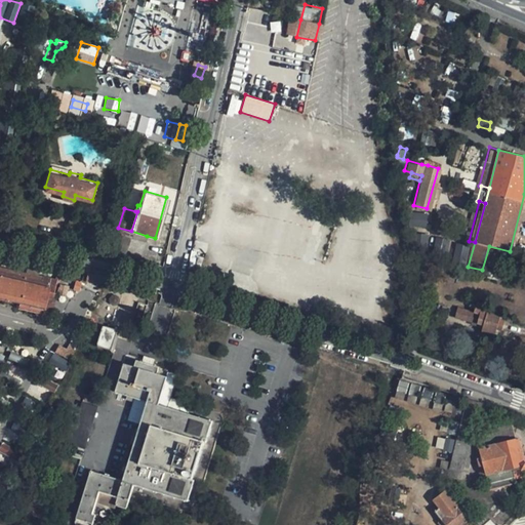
[(427,226),(427,217),(411,217),(411,227),(427,226)]
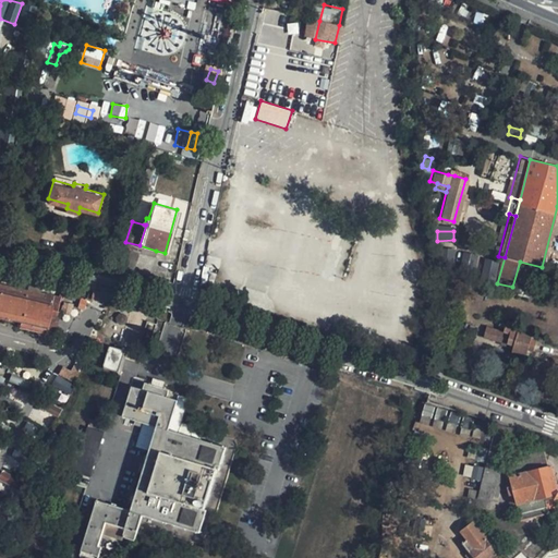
[(137,253),(140,245),(125,242),(118,268),(133,273),(137,253)]
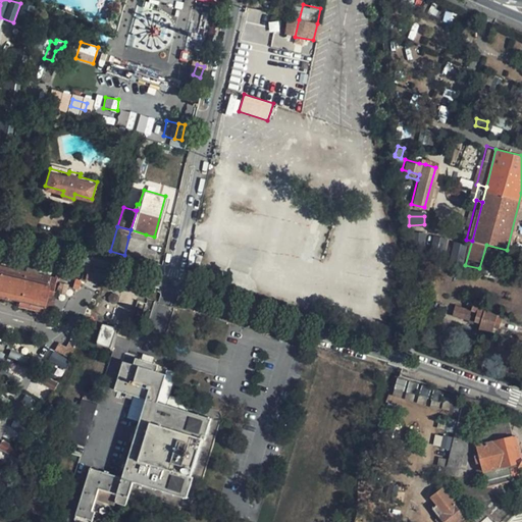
[(146,235),(131,229),(128,237),(144,241),(146,235)]
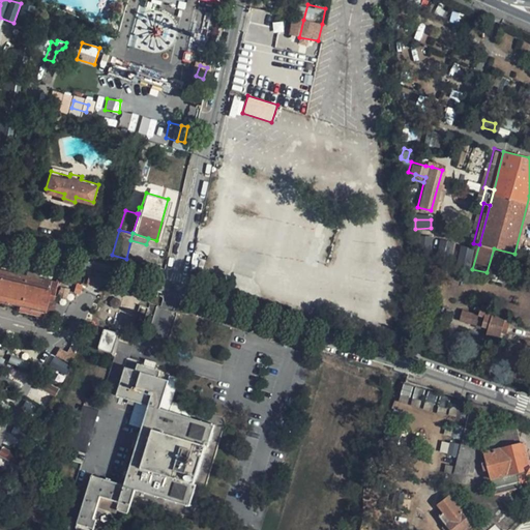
[(472,265),(474,248),(460,246),(458,263),(472,265)]
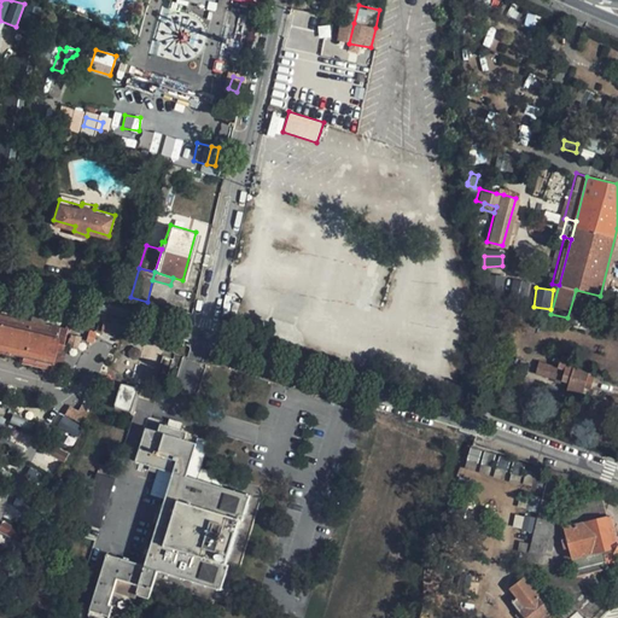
[(165,297),(163,307),(188,314),(191,304),(165,297)]
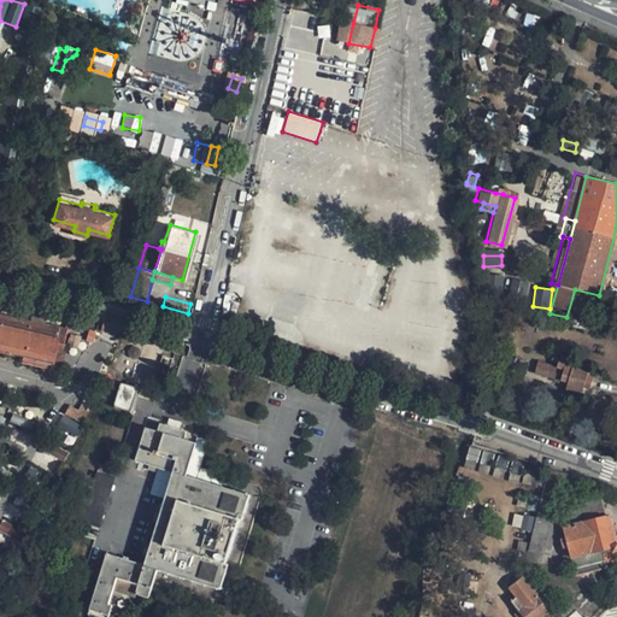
[(241,316),(234,313),(231,322),(239,324),(241,316)]
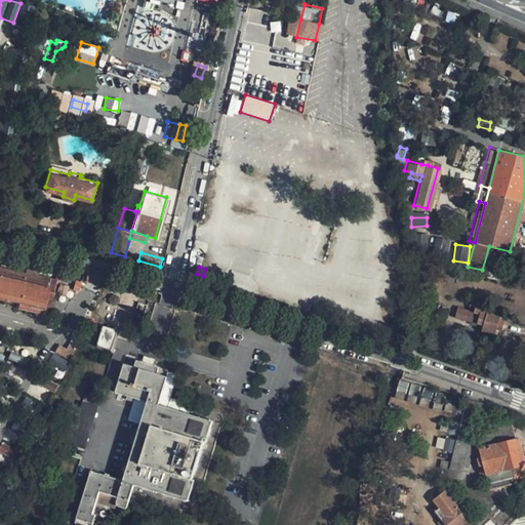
[(0,294),(21,300),(18,309),(26,310),(43,315),(49,316),(55,292),(56,284),(0,270),(0,294)]
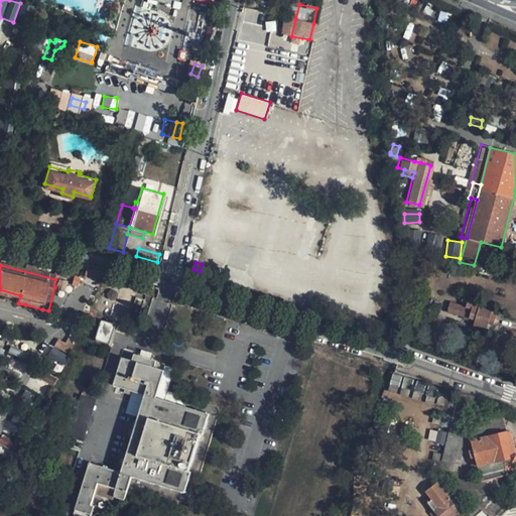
[(460,314),(477,319),(479,310),(463,305),(460,314)]
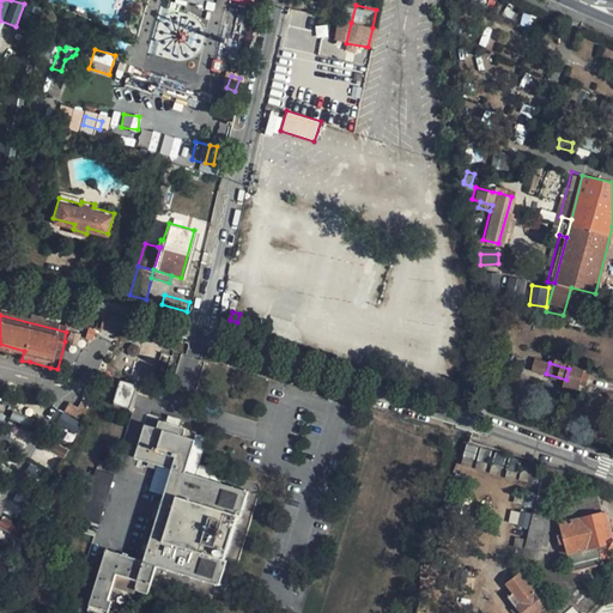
[(582,390),(593,394),(595,388),(602,390),(605,380),(599,377),(601,371),(589,368),(587,374),(580,372),(576,382),(583,384),(582,390)]
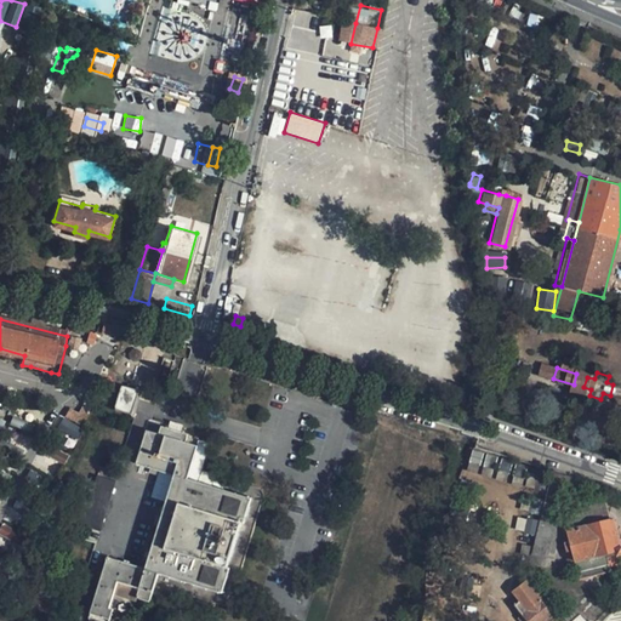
[(137,423),(147,393),(123,386),(113,415),(137,423)]
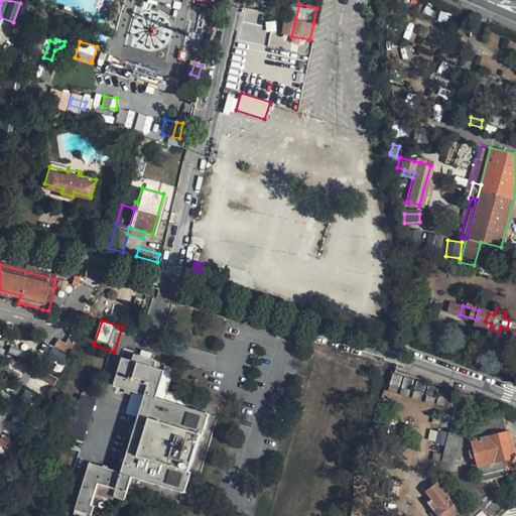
[(74,344),(79,333),(73,330),(65,347),(56,343),(54,348),(68,354),(74,344)]
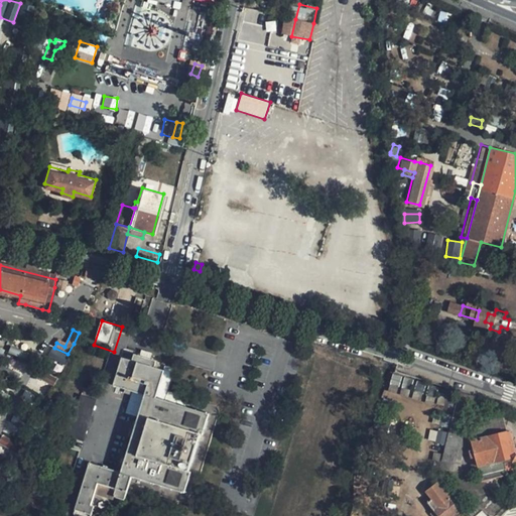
[(114,386),(145,395),(121,473),(90,464),(75,510),(79,511),(77,515),(91,515),(94,507),(92,507),(96,493),(99,484),(118,490),(115,499),(127,502),(134,479),(161,487),(166,489),(183,494),(190,472),(201,476),(212,437),(203,434),(209,414),(165,401),(156,398),(162,379),(164,371),(154,368),(156,363),(134,356),(132,361),(123,358),(114,386)]
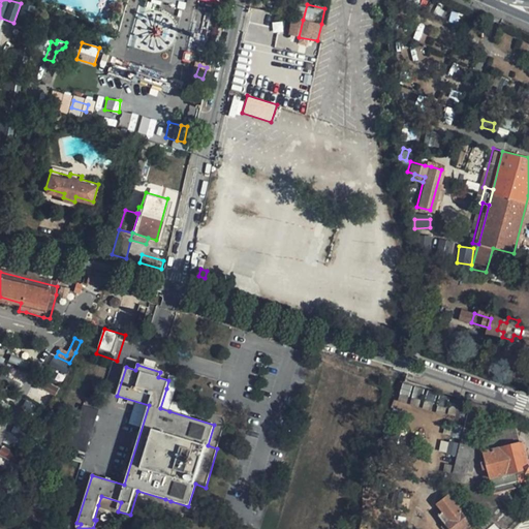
[(176,391),(166,389),(160,408),(169,411),(176,391)]
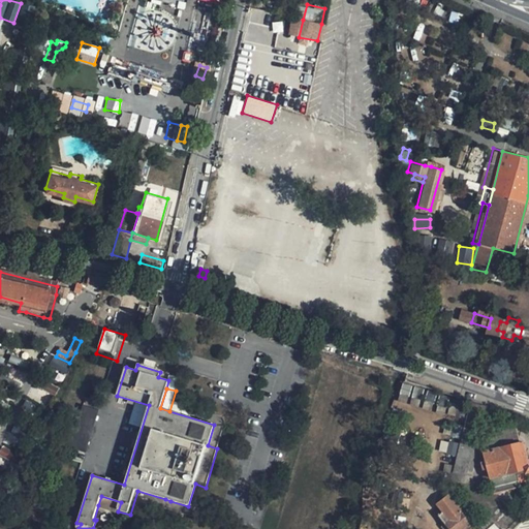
[(466,422),(456,462),(453,472),(466,476),(469,465),(478,424),(484,407),(470,403),(466,422)]
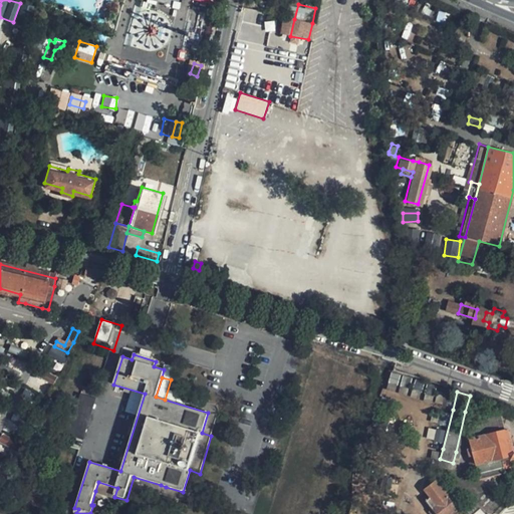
[(84,442),(98,401),(82,396),(69,437),(84,442)]
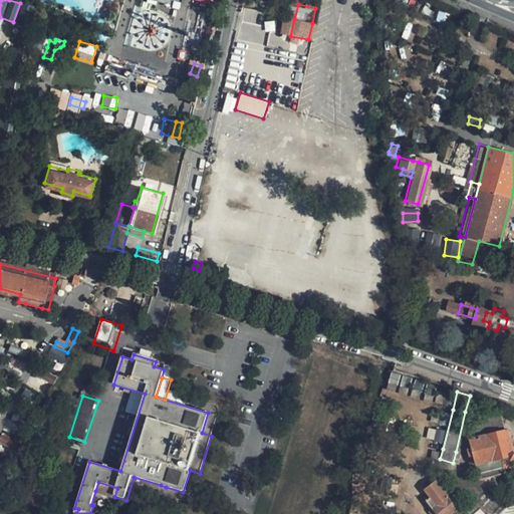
[(479,479),(505,472),(502,461),(513,457),(513,451),(510,452),(505,430),(502,417),(476,423),(471,438),(470,439),(471,446),(476,465),(479,479)]
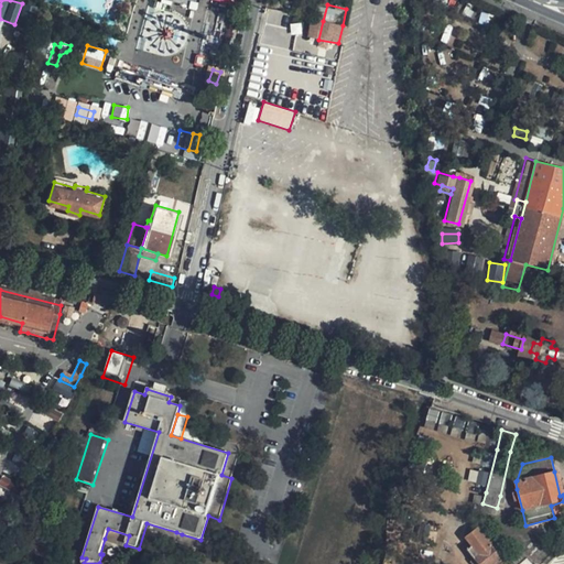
[(563,495),(557,470),(554,472),(560,496),(563,495)]
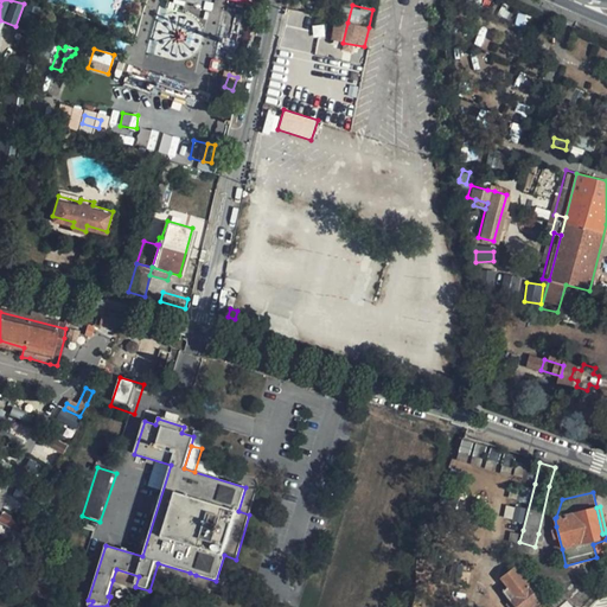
[(555,550),(562,549),(556,526),(549,528),(555,550)]
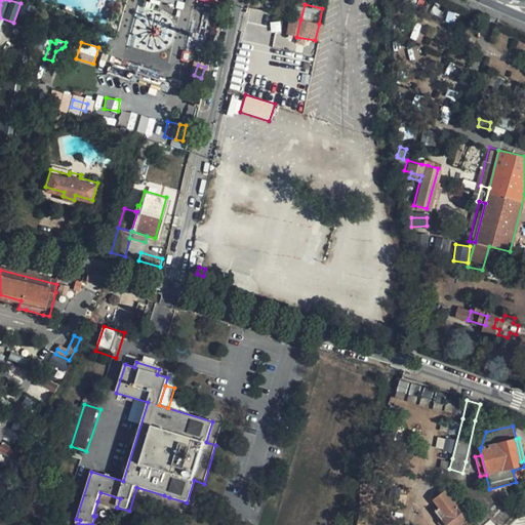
[(462,473),(449,469),(448,476),(460,480),(462,473)]
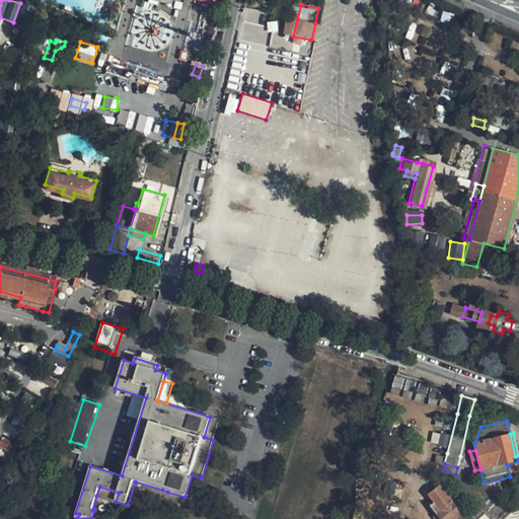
[(465,518),(440,486),(428,495),(434,502),(430,505),(440,518),(452,518),(453,518),(465,518)]
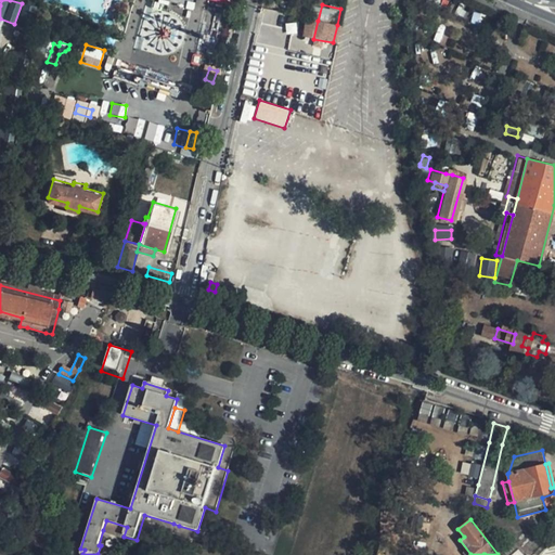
[(106,520),(103,530),(124,537),(127,527),(106,520)]
